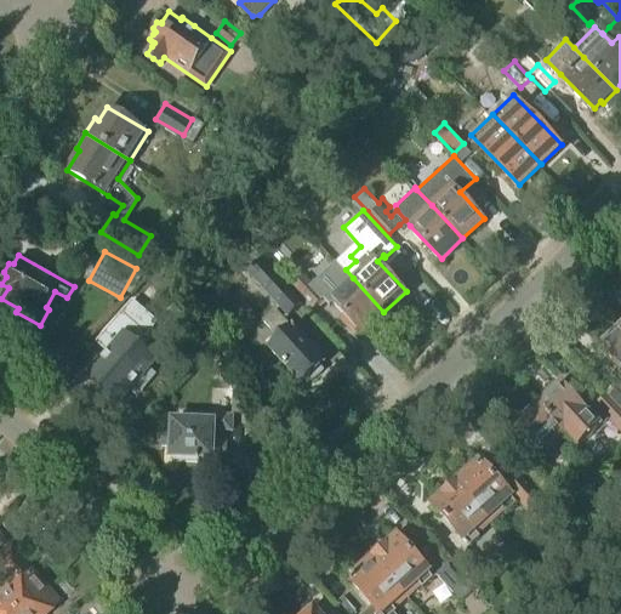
[(289,313),(302,301),(261,256),(248,268),(289,313)]
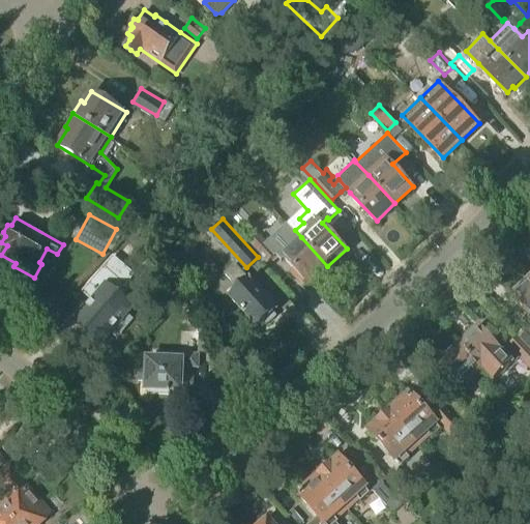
[(248,240),(266,260),(276,250),(266,238),(269,234),(264,228),(248,240)]
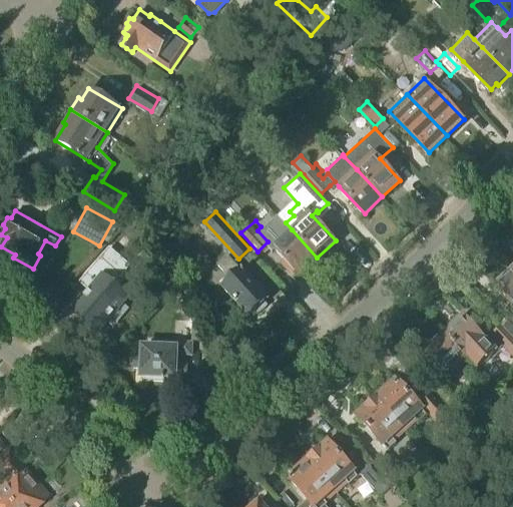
[(286,235),(275,246),(283,255),(284,257),(282,259),(281,259),(289,268),(296,276),(299,273),(300,274),(317,258),(292,229),(286,222),(280,228),(286,235)]
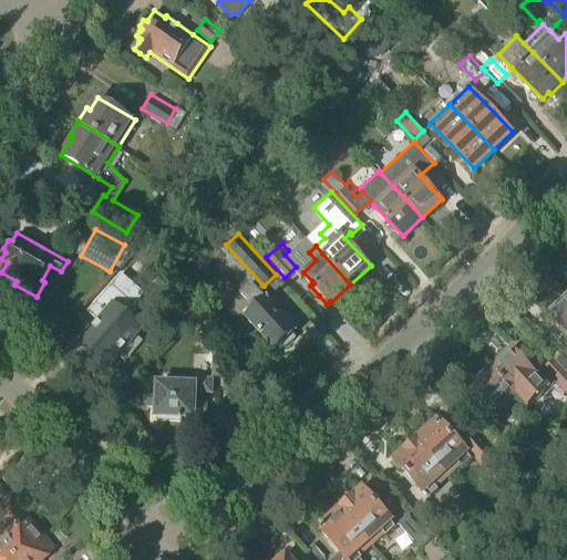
[(136,299),(113,279),(92,304),(104,314),(80,343),(106,365),(141,327),(125,313),(136,299)]
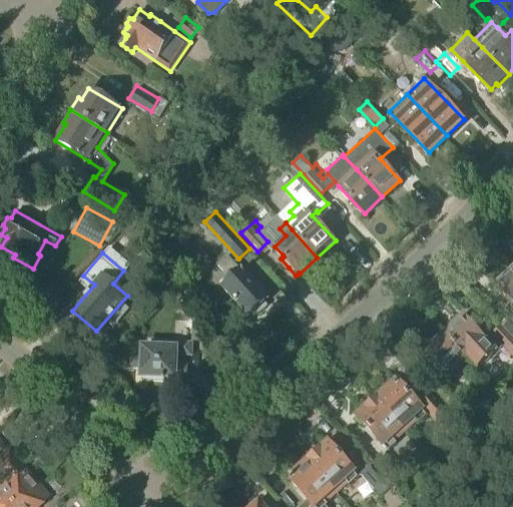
[(255,315),(268,304),(265,301),(268,298),(226,252),(216,262),(231,279),(223,286),(249,315),(252,312),(255,315)]
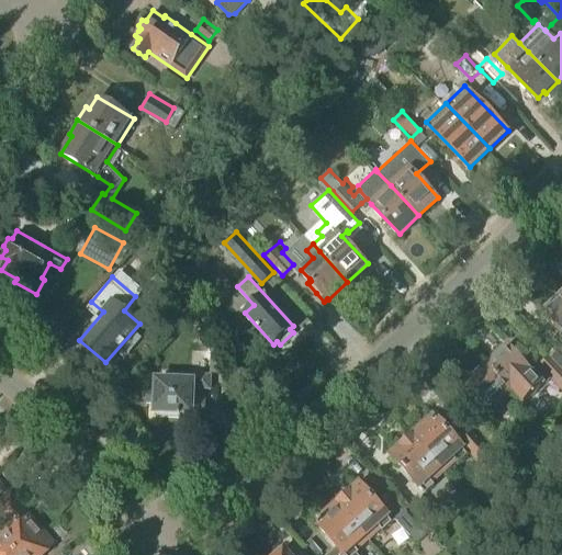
[(561,292),(540,312),(561,336),(561,292)]
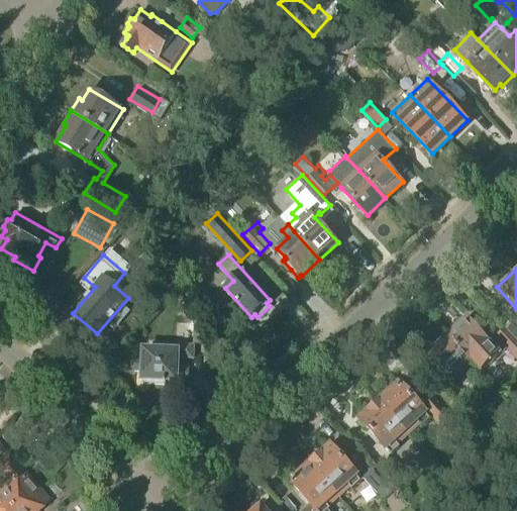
[(158,306),(168,297),(161,290),(151,299),(158,306)]
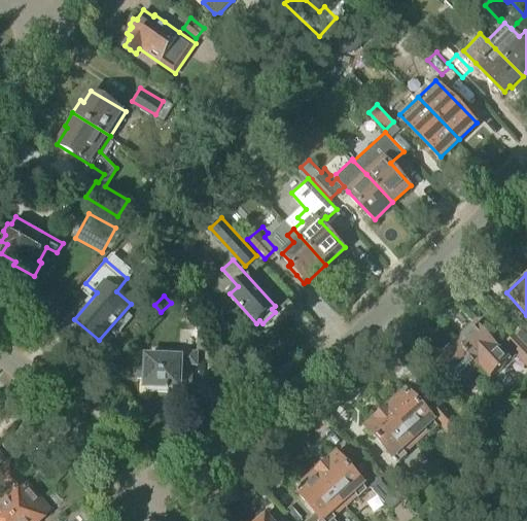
[(526,318),(523,323),(514,332),(526,345),(526,318)]
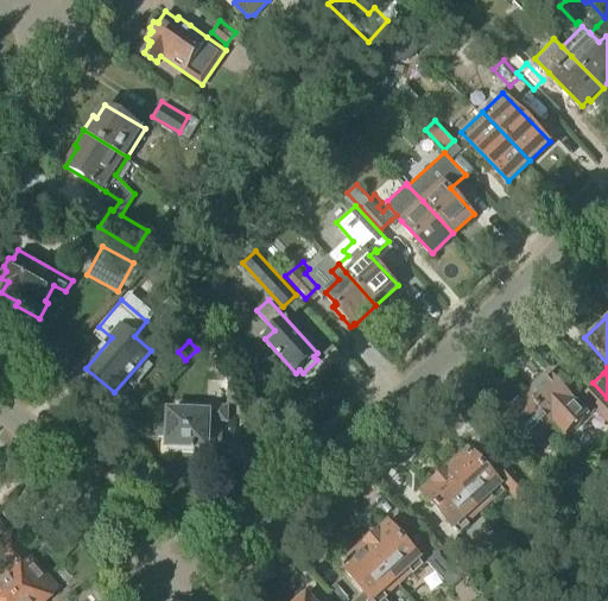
[(549,371),(526,393),(552,422),(565,436),(577,425),(595,409),(607,421),(607,398),(593,383),(575,399),(565,390),(549,371)]
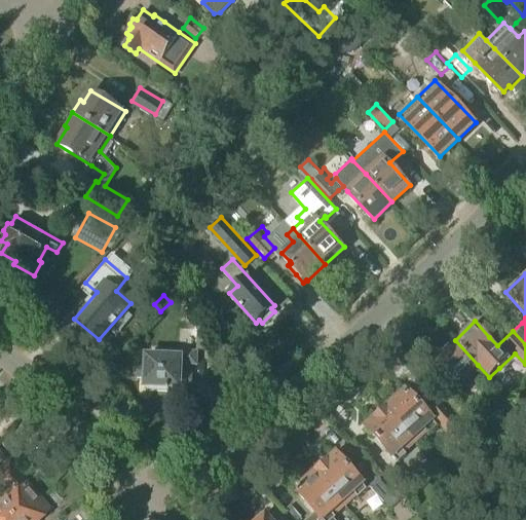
[(455,340),(434,360),(457,384),(478,365),(455,340)]
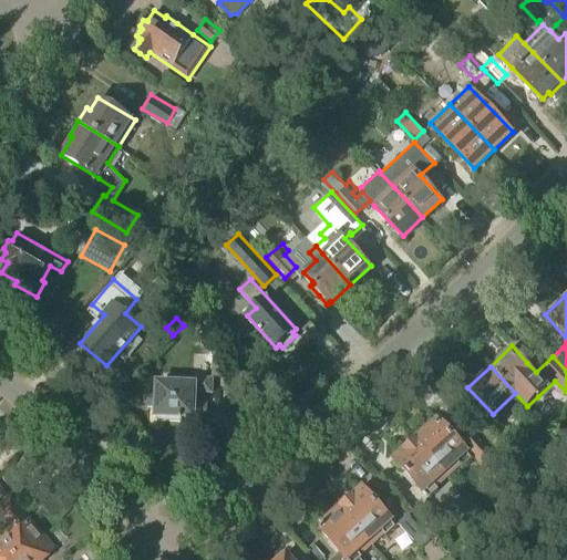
[(210,390),(212,376),(188,375),(188,382),(157,381),(156,391),(147,391),(147,403),(156,403),(155,414),(163,414),(163,416),(182,417),(182,415),(193,415),(193,414),(205,414),(206,401),(194,401),(194,389),(210,390)]
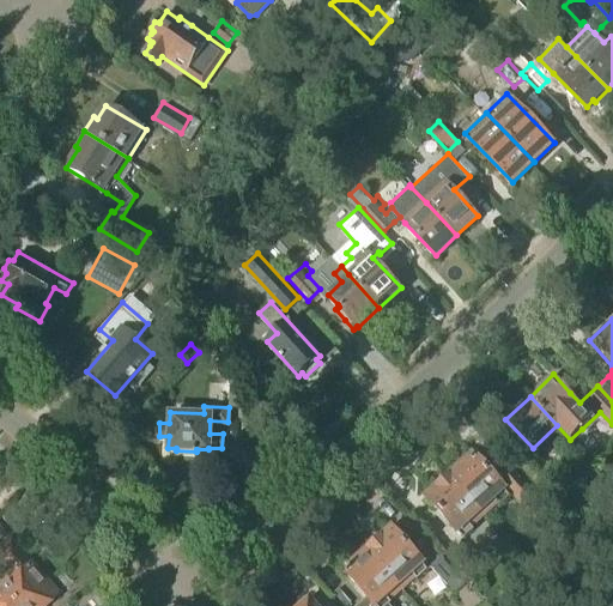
[(538,482),(550,472),(529,449),(519,460),(538,482)]
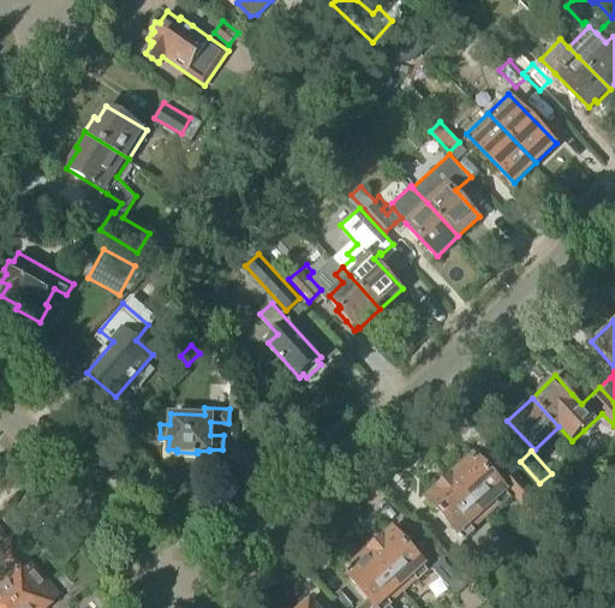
[(475,456),(452,476),(484,512),(497,500),(501,505),(511,495),(497,481),(475,456)]
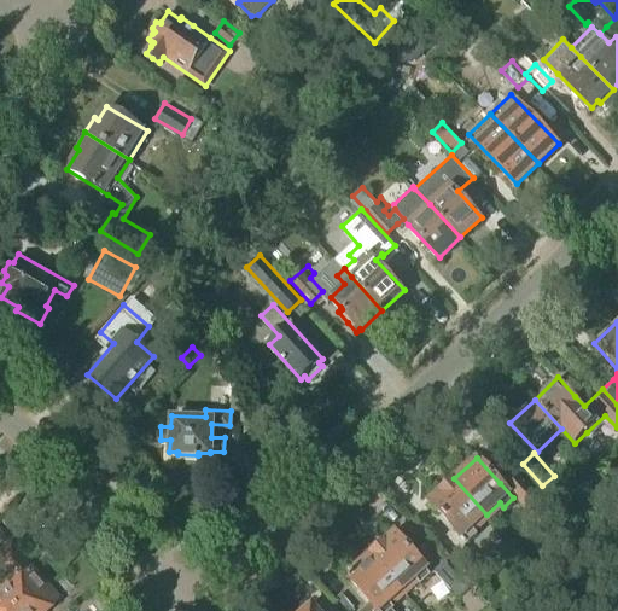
[(503,481),(500,483),(513,498),(517,495),(535,517),(548,504),(517,469),(503,481)]
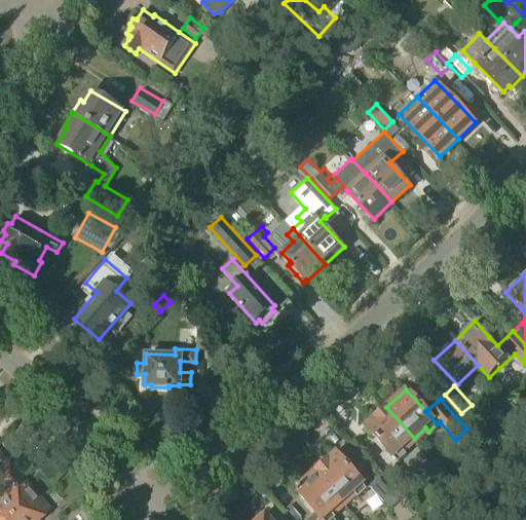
[(376,416),(366,425),(398,459),(406,452),(403,448),(414,438),(386,407),(384,409),(382,406),(373,413),(376,416)]
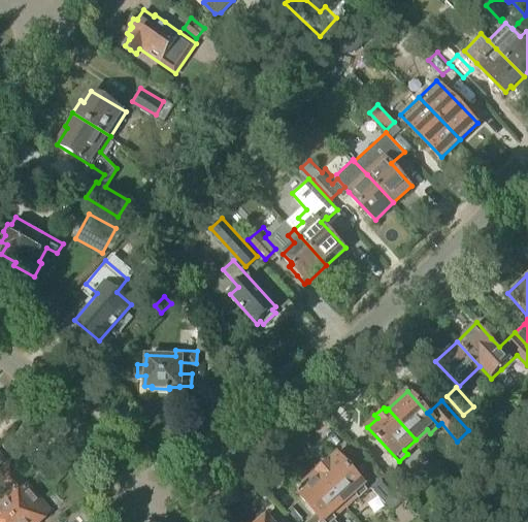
[(484,459),(495,471),(502,465),(490,453),(484,459)]
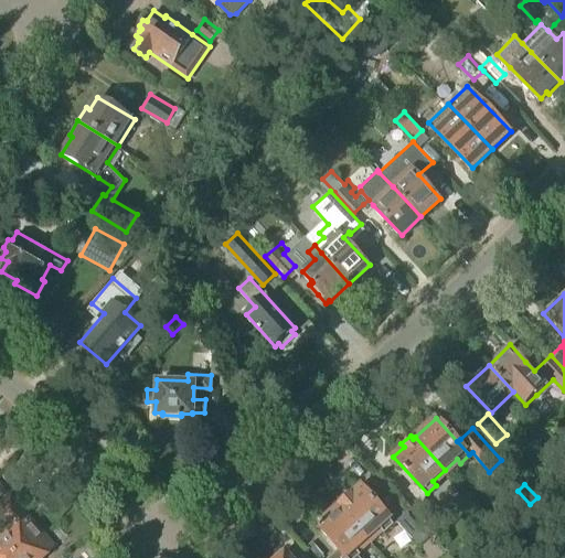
[(340,506),(369,538),(381,527),(384,532),(393,523),(361,486),(351,496),(348,493),(338,501),(341,504),(340,506)]
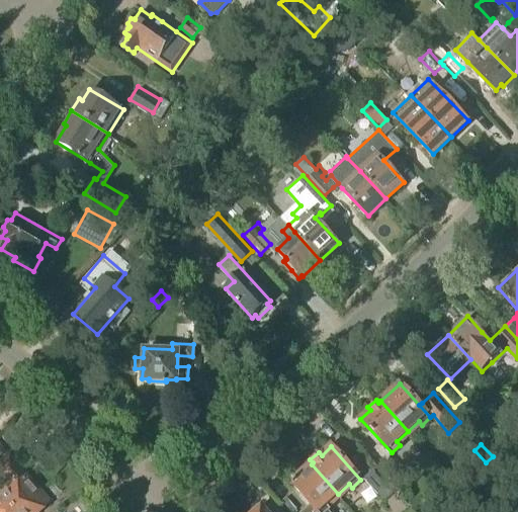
[(0,499),(10,511),(35,511),(36,511),(36,510),(38,508),(40,506),(48,500),(39,490),(38,489),(8,453),(0,459),(0,499)]
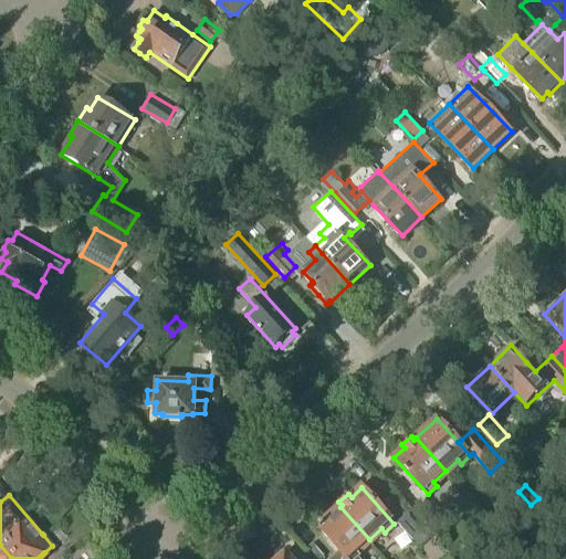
[(363,558),(359,555),(360,554),(357,550),(369,539),(341,507),(318,526),(347,558),(363,558)]
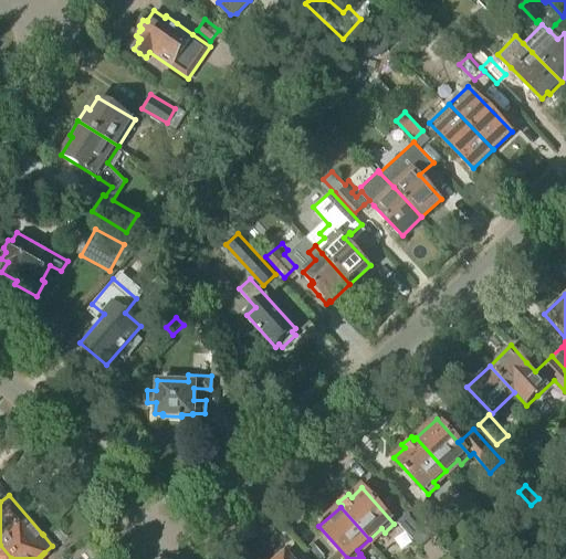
[(407,510),(397,519),(412,537),(422,528),(407,510)]
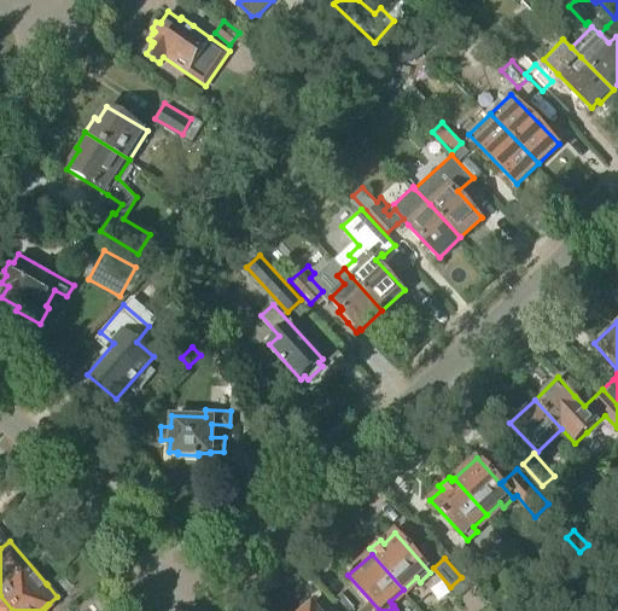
[(12,610),(0,595),(0,610),(12,610)]
